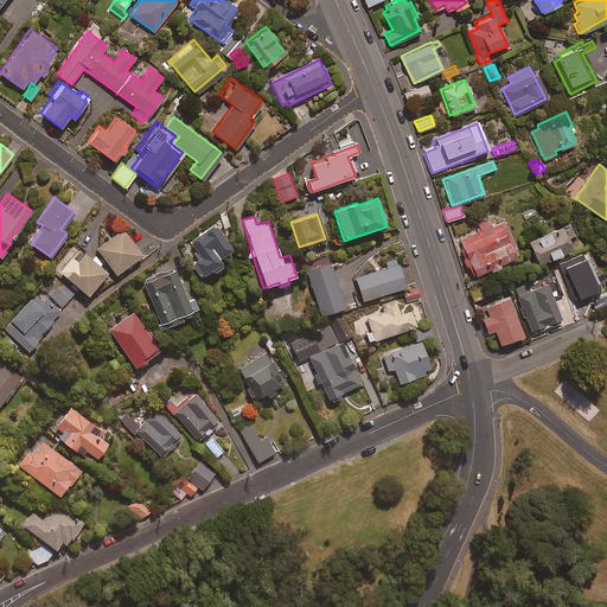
[(500,266),(499,262),(518,254),(503,219),(491,225),(487,217),(474,223),(478,230),(459,240),(464,249),(459,251),(465,266),(467,264),(472,275),(489,268),(490,270),(500,266)]
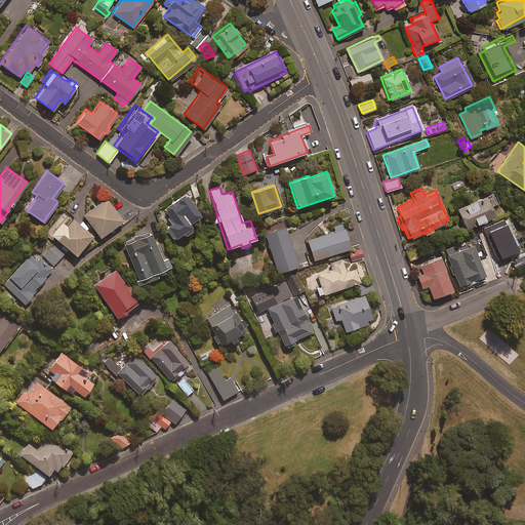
[(498,202),(493,190),(456,208),(466,228),(493,214),(489,206),(498,202)]
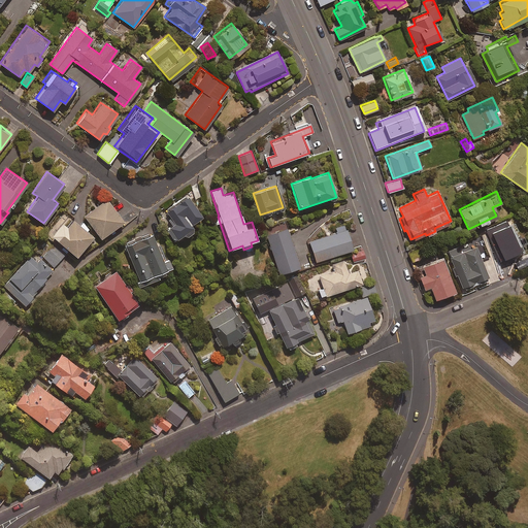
[(200,216),(186,195),(166,209),(174,222),(168,227),(177,239),(192,229),(188,224),(200,216)]
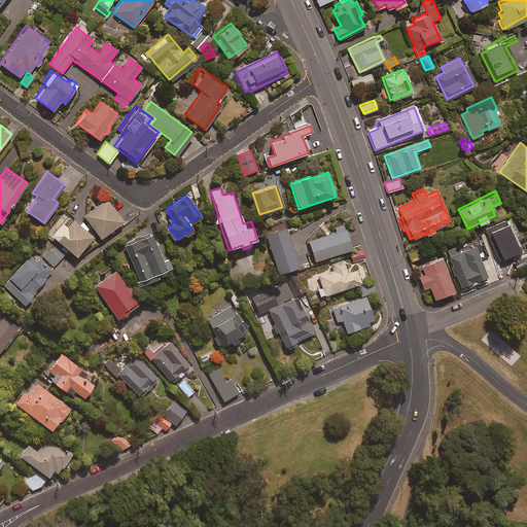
[(123,220),(105,198),(82,214),(100,237),(123,220)]
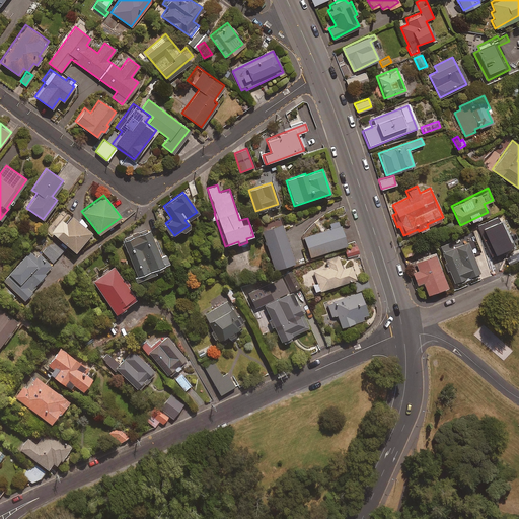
[(63,222),(59,218),(47,232),(54,238),(56,236),(73,251),(90,232),(83,226),(86,222),(80,216),(76,220),(69,214),(63,222)]
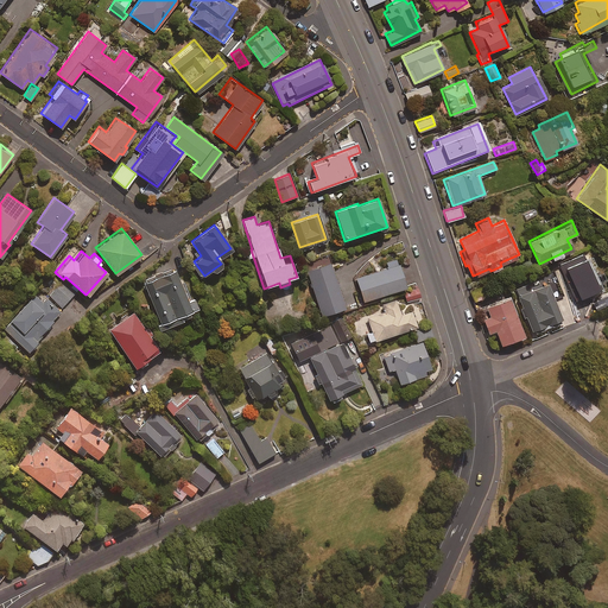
[(405,286),(394,258),(385,261),(387,267),(355,278),(363,301),(405,286)]
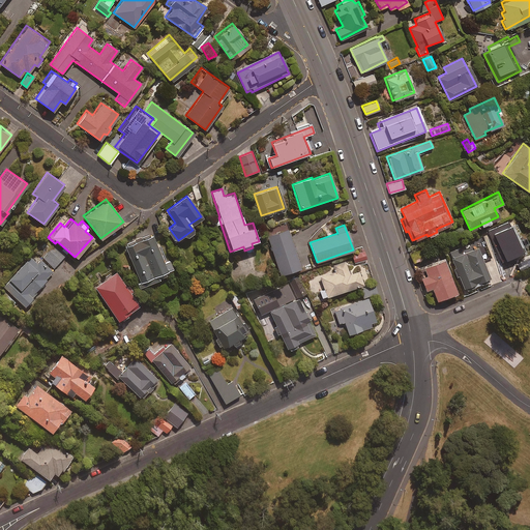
[(299,267),(287,227),(266,234),(278,273),(299,267)]
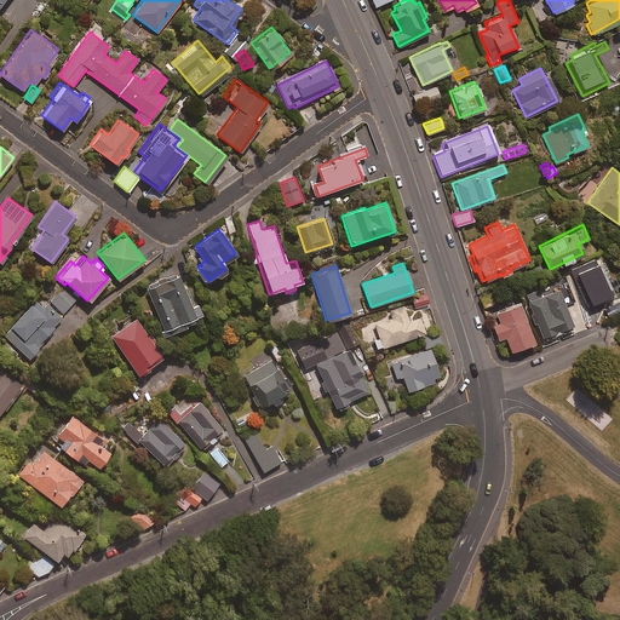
[(608,300),(600,271),(573,280),(581,309),(608,300)]
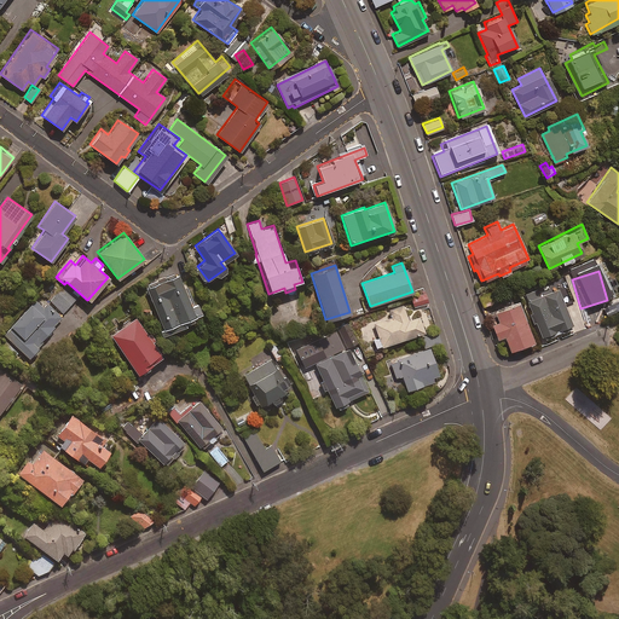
[(186,294),(178,275),(146,287),(165,333),(194,322),(191,316),(200,312),(191,291),(186,294)]
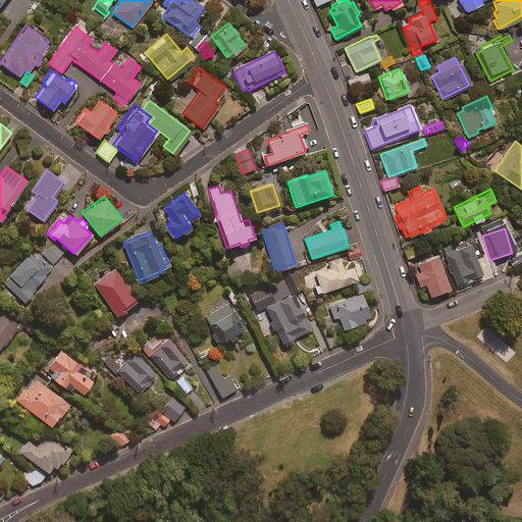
[(64,252),(54,242),(42,254),(53,264),(64,252)]
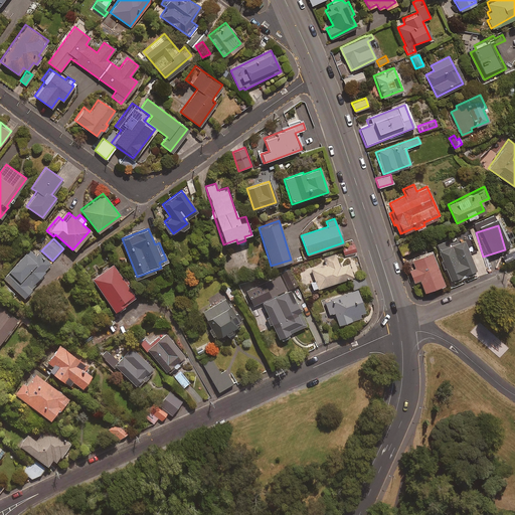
[(478,253),(473,240),(449,248),(447,243),(437,247),(451,285),(476,275),(469,256),(478,253)]
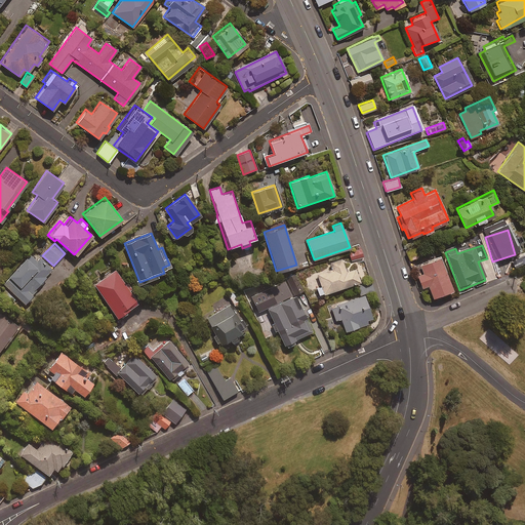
[(419,255),(416,246),(406,250),(409,259),(419,255)]
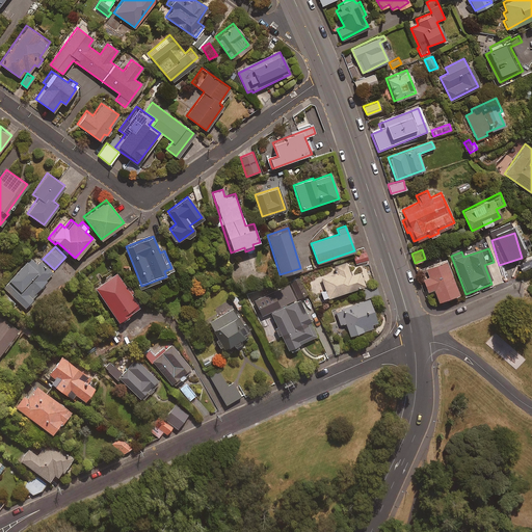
[(366,250),(353,255),(356,264),(368,260),(366,250)]
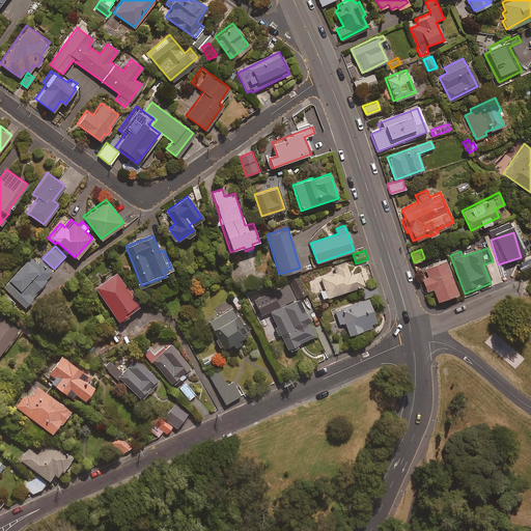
[(26,261),(25,260),(1,284),(23,306),(35,294),(33,292),(53,272),(40,259),(36,263),(30,257),(26,261)]
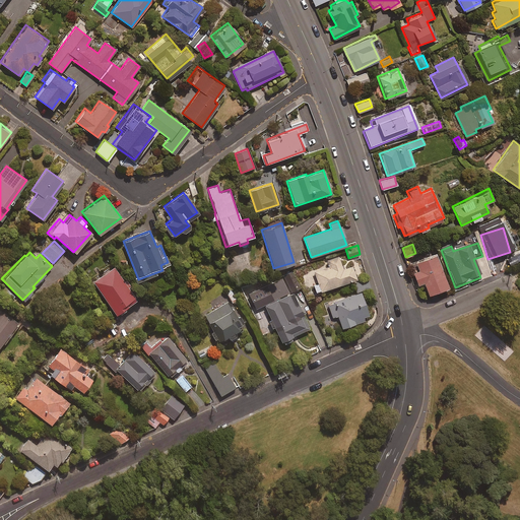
[(342,268),(337,256),(325,260),(327,266),(313,271),(317,282),(312,284),(315,293),(355,278),(350,265),(342,268)]
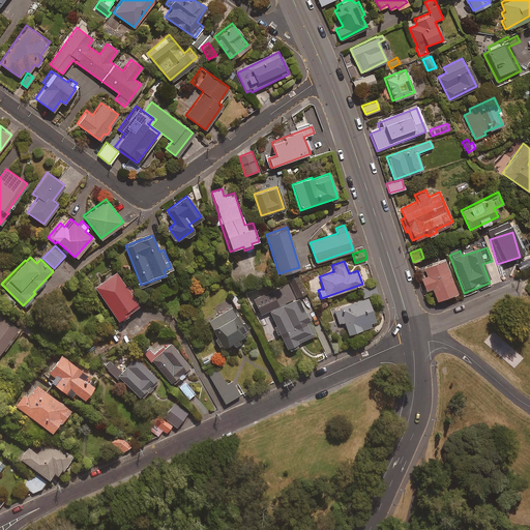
[(457,295),(444,262),(424,269),(428,277),(420,280),(425,293),(432,290),(436,302),(457,295)]
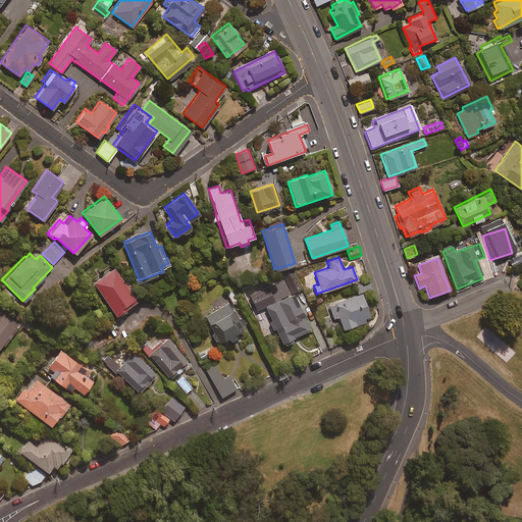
[(137,303),(114,270),(93,284),(115,317),(137,303)]
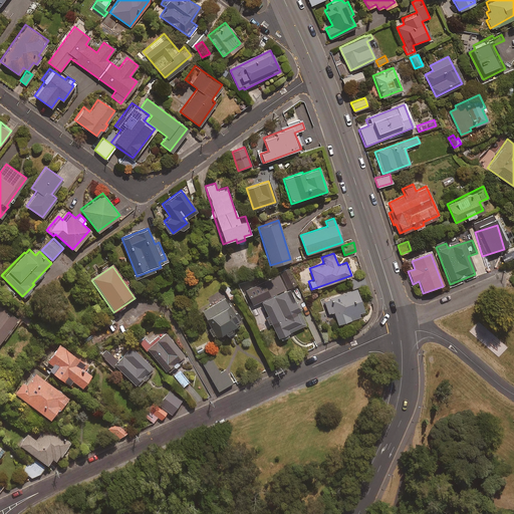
[(281,278),(279,275),(271,279),(273,283),(255,291),(261,304),(249,310),(261,334),(273,328),(279,339),(288,334),(287,332),(305,323),(288,288),(297,283),(294,278),(291,280),(288,274),(281,278)]
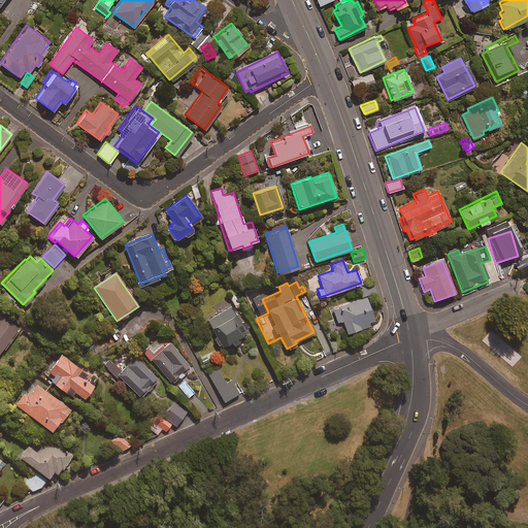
[(373,283),(358,288),(361,297),(376,291),(373,283)]
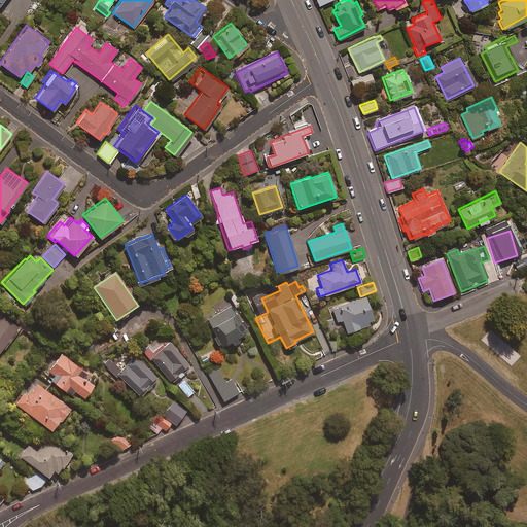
[(373,318),(364,296),(329,309),(335,322),(342,319),(346,331),(369,324),(367,320),(373,318)]
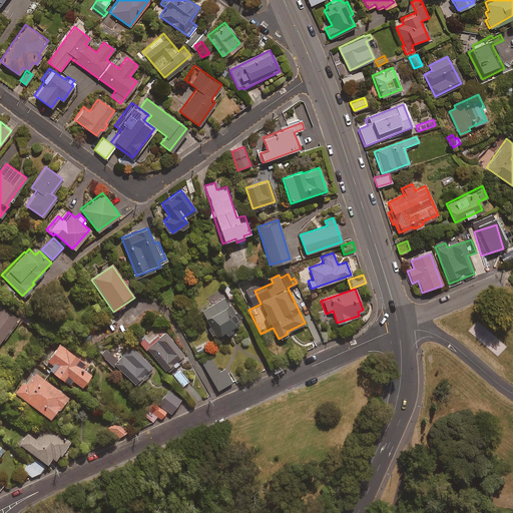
[(225,336),(232,332),(231,329),(239,324),(225,300),(201,313),(215,337),(223,333),(225,336)]
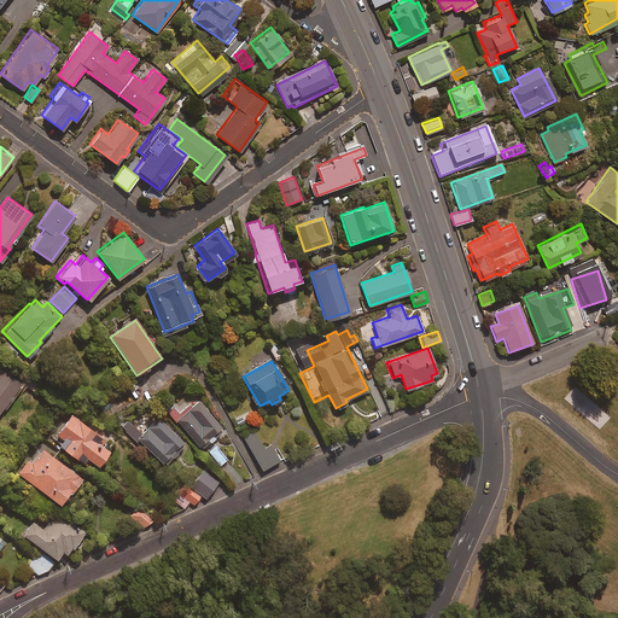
[(0,373),(0,409),(22,384),(4,369),(0,373)]
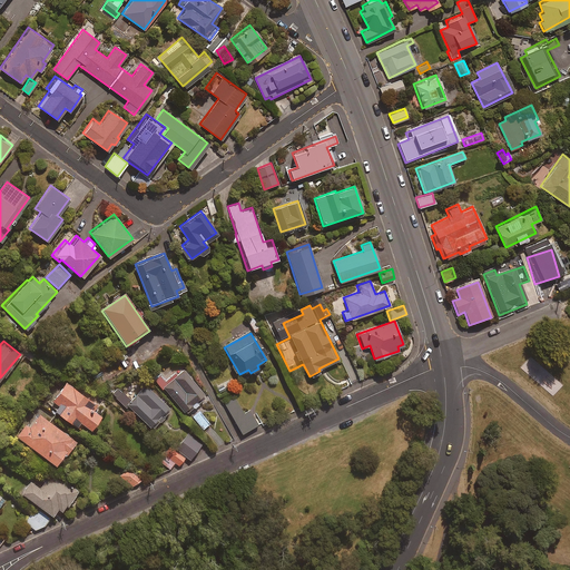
[(160,390),(164,387),(185,413),(205,396),(183,370),(167,382),(158,372),(151,377),(160,390)]
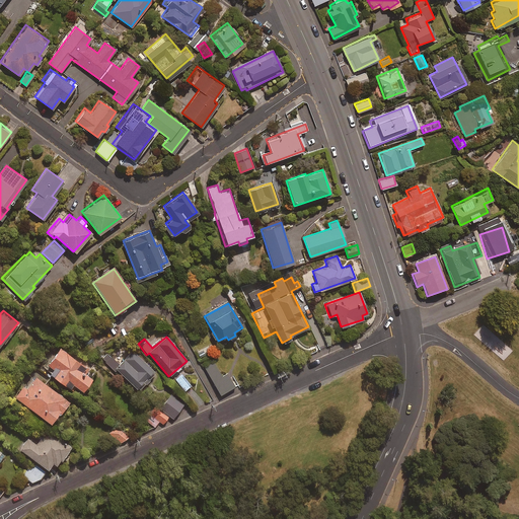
[(57,347),(46,364),(52,368),(48,372),(68,386),(71,381),(81,388),(89,376),(83,372),(86,367),(57,347)]
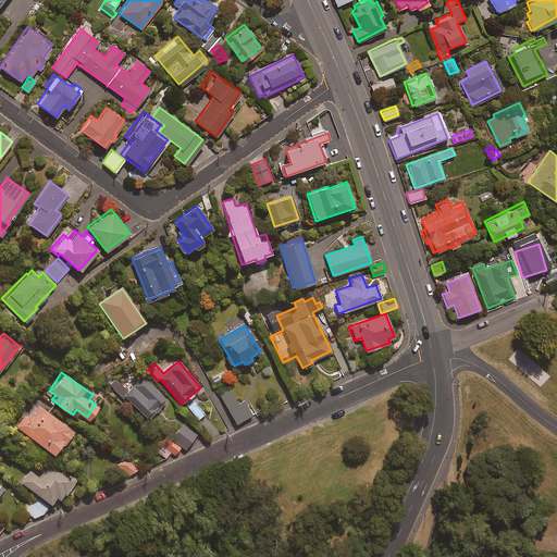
[(165,398),(141,375),(127,390),(118,381),(113,385),(147,418),(165,398)]
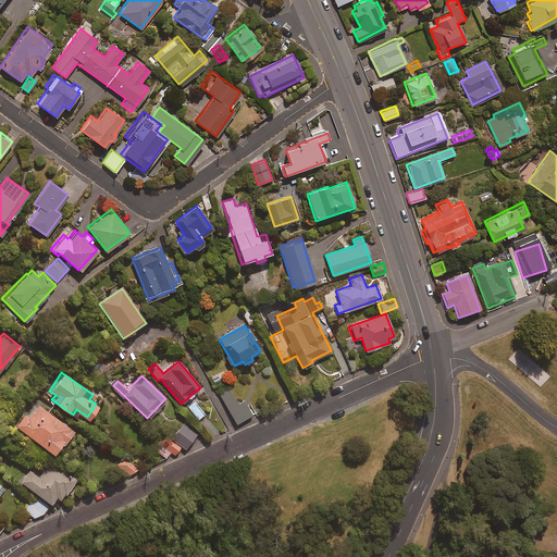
[(238,404),(230,388),(220,394),(236,423),(251,415),(244,401),(238,404)]
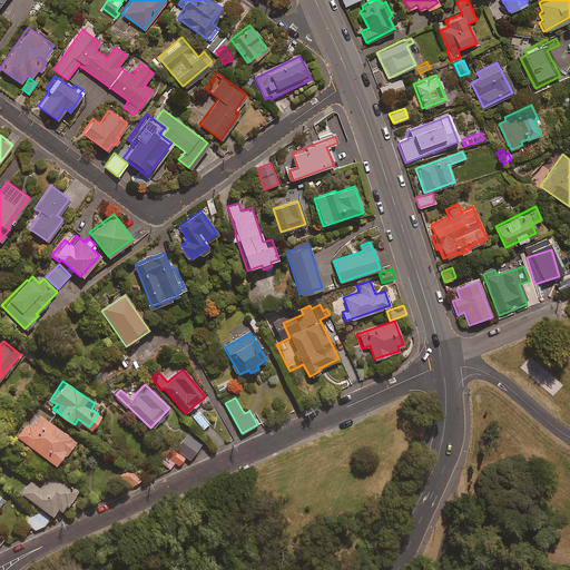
[(209,423),(199,411),(193,416),(203,429),(209,423)]
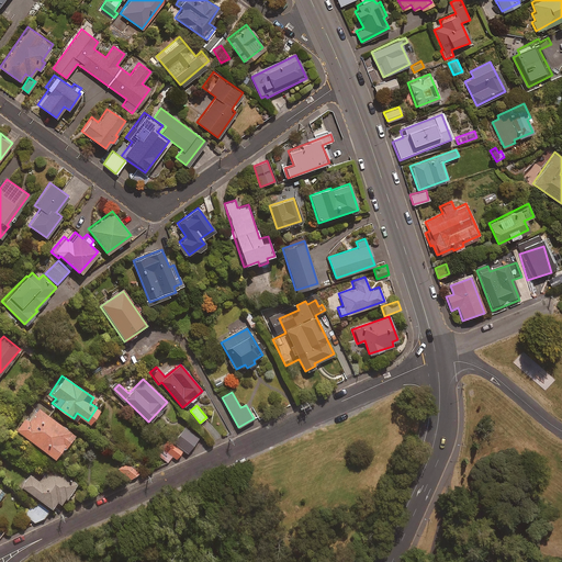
[(75,430),(51,413),(46,418),(32,407),(18,427),(55,454),(63,442),(65,444),(75,430)]
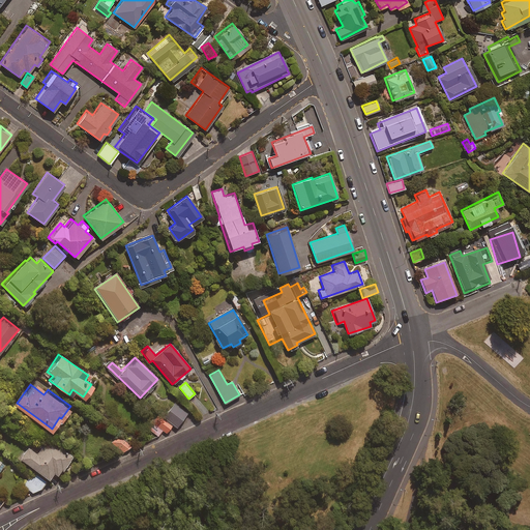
[(158,413),(151,422),(166,433),(172,423),(177,428),(187,412),(173,402),(162,416),(158,413)]
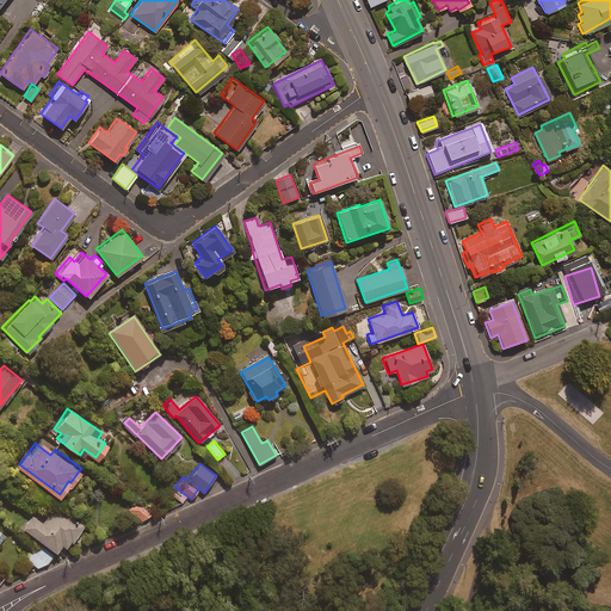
[(62,542),(66,544),(69,537),(73,539),(84,524),(56,504),(44,522),(32,513),(24,526),(56,549),(62,542)]
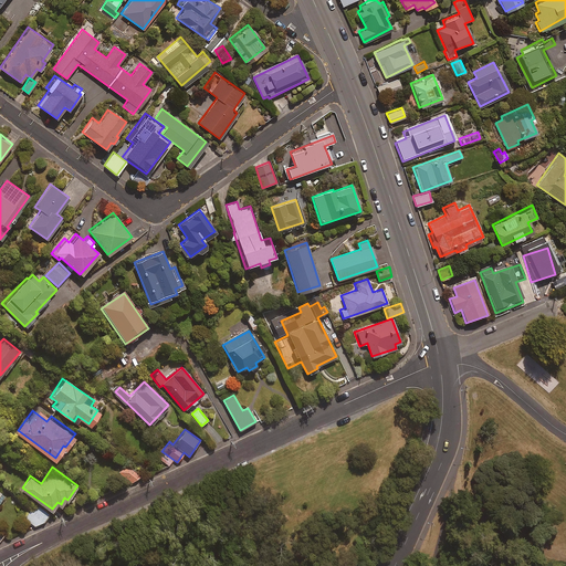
[(140,477),(134,468),(125,474),(132,482),(140,477)]
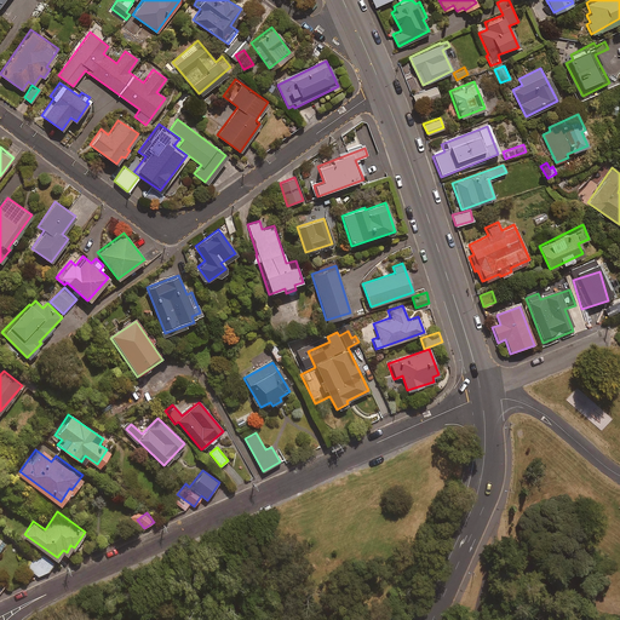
[(29,568),(39,575),(46,573),(55,562),(41,552),(29,568)]
